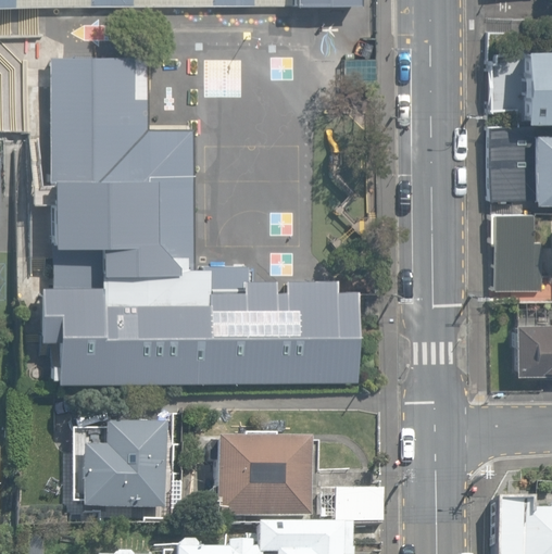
[(528,113),(528,124),(551,123),(551,53),(499,54),(499,66),(489,66),(490,114),(528,113)]
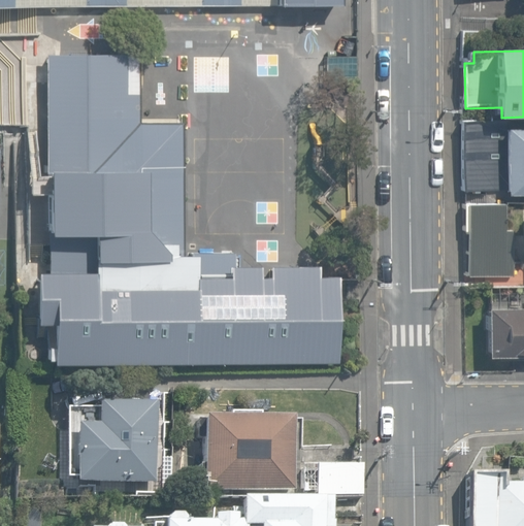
[(56,364),(341,363),(341,277),(322,277),(322,266),(271,266),(272,278),(262,278),(262,266),(237,266),(237,255),(187,255),(187,123),(145,123),(145,55),(50,55),(51,272),(38,272),(38,323),(56,323),(56,334),(50,334),(50,360),(56,360),(56,364)]
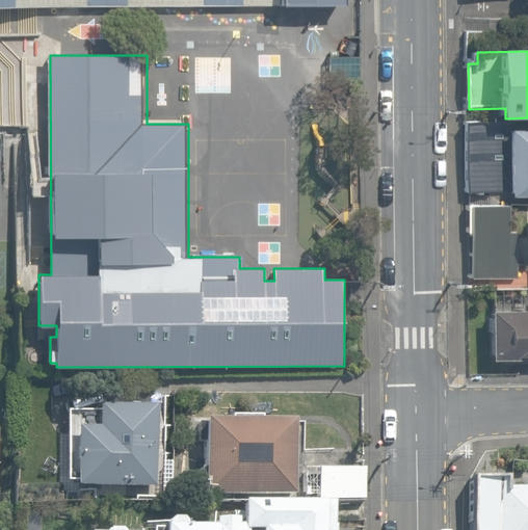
[(527,132),(525,132),(525,122),(489,122),(489,123),(467,124),(467,161),(489,161),(489,191),(527,191),(527,132)]
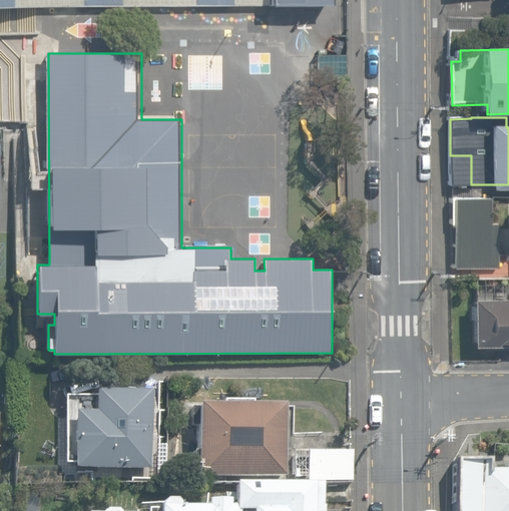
[(457,270),(501,270),(501,227),(494,227),(494,201),(457,201),(457,270)]
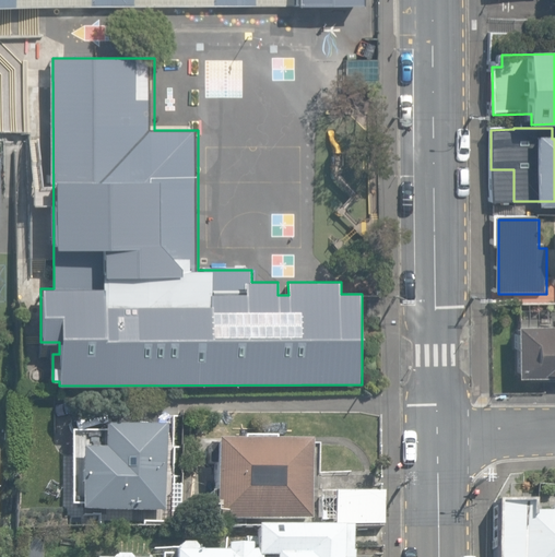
[(519,378),(554,377),(554,326),(518,327),(519,378)]
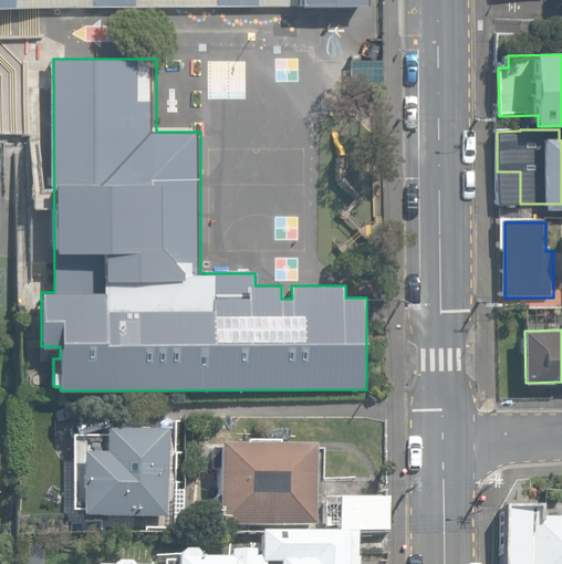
[(83,460),(84,522),(170,521),(169,436),(106,437),(106,460),(83,460)]
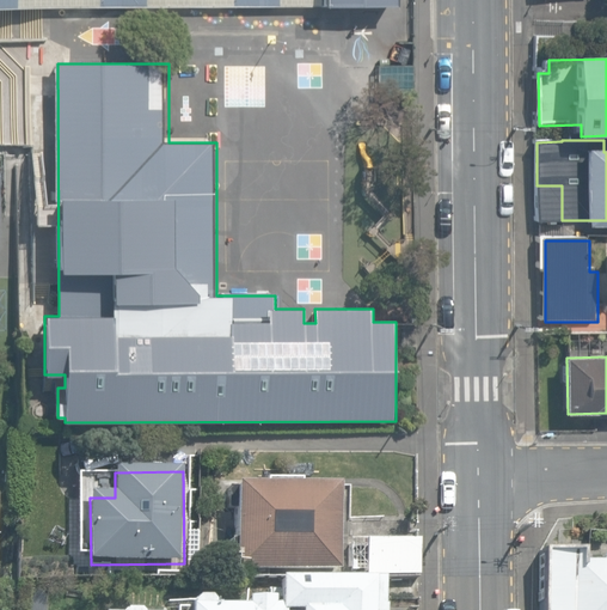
[(237,563),(237,573),(342,571),(341,487),(231,489),(232,511),(235,511),(237,542),(231,542),(232,563),(237,563)]
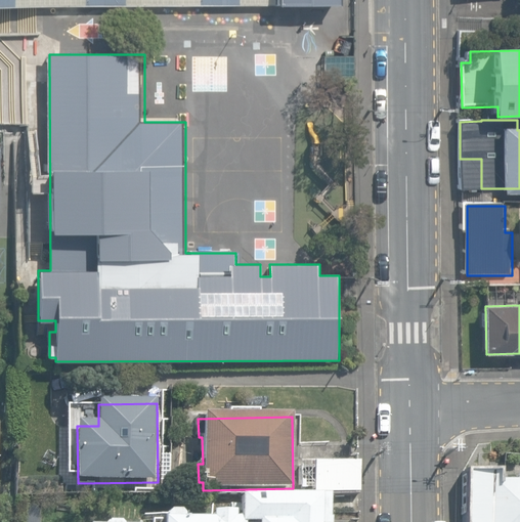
[(462,459),(463,521),(519,521),(519,482),(511,482),(511,458),(462,459)]
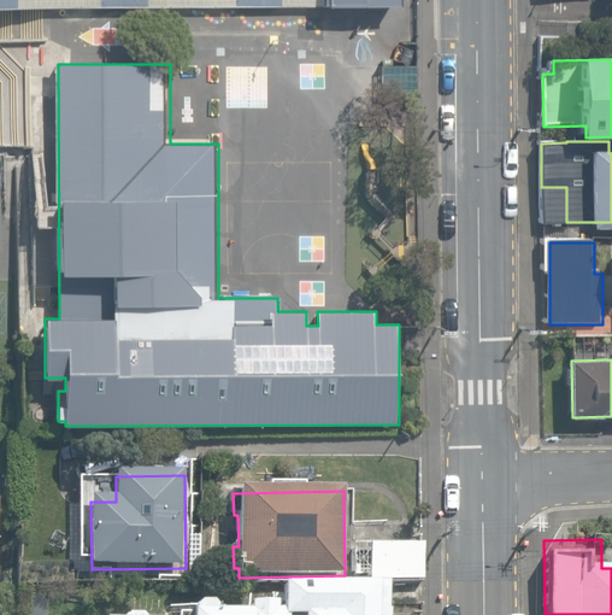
[(374,584),(425,583),(424,546),(372,546),(374,584)]
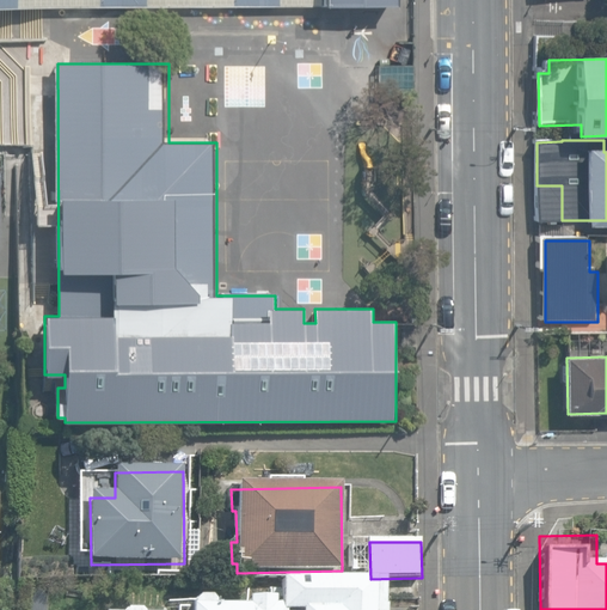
[(422,602),(422,578),(371,579),(283,580),(283,608),(276,608),(276,602),(250,603),(250,608),(221,608),(213,599),(201,599),(194,608),(194,609),(390,609),(390,608),(387,608),(387,602),(422,602)]
